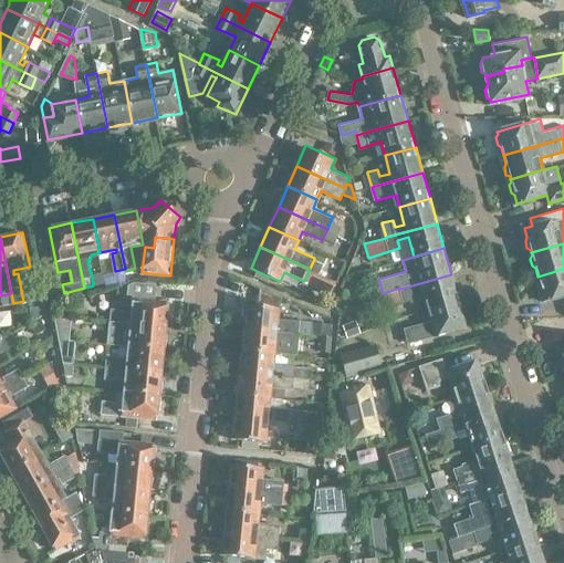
[(563,269),(538,277),(541,284),(539,288),(541,295),(544,298),(545,300),(563,294),(563,269)]
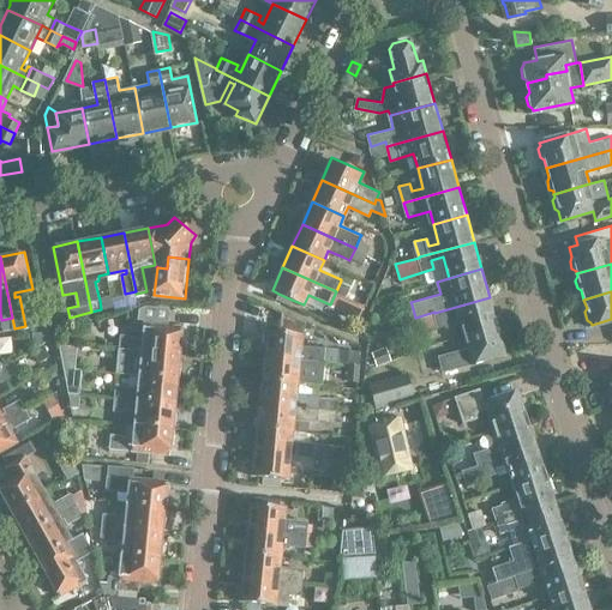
[(112,294),(99,296),(100,300),(101,309),(114,307),(113,297),(112,294)]
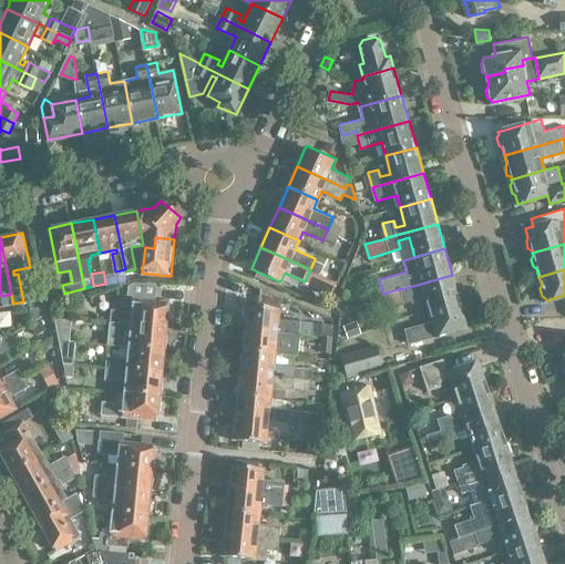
[(452,275),(401,289),(404,303),(412,300),(413,303),(425,299),(429,309),(460,300),(452,275)]
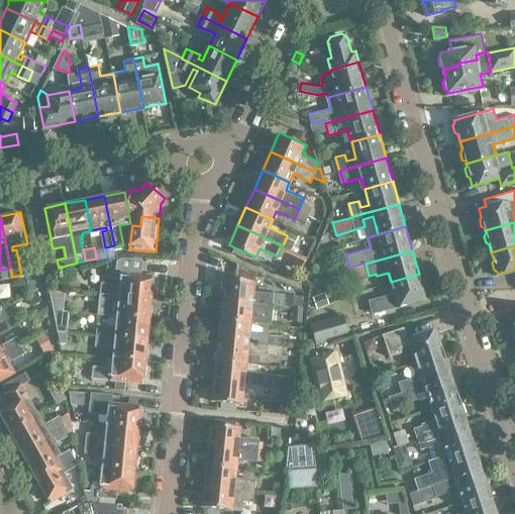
[(298,252),(293,263),(303,268),(308,257),(298,252)]
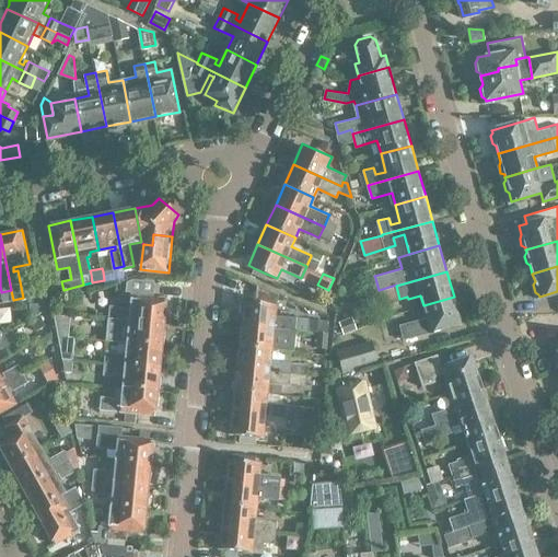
[(130,309),(123,308),(123,305),(111,304),(109,316),(164,322),(164,313),(166,313),(167,303),(165,302),(166,299),(153,297),(154,281),(134,279),(128,281),(127,290),(132,290),(130,309)]
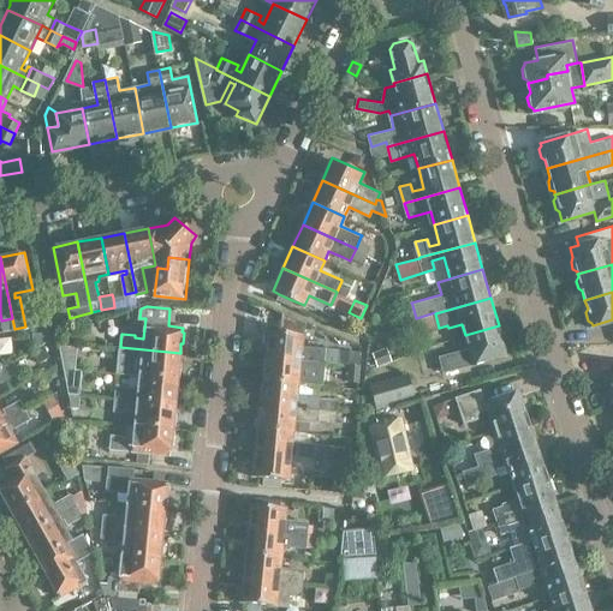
[(269,330),(267,355),(326,361),(343,363),(358,364),(359,351),(344,349),(302,346),(304,322),(285,313),(284,331),(269,330)]
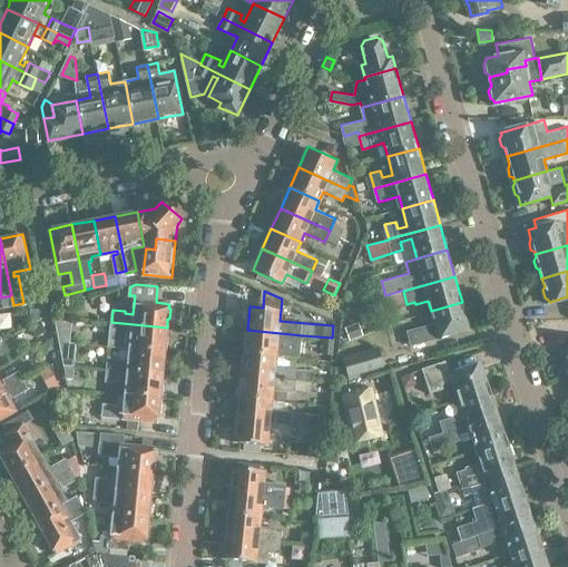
[(470,329),(462,302),(431,311),(434,323),(408,332),(412,345),(470,329)]
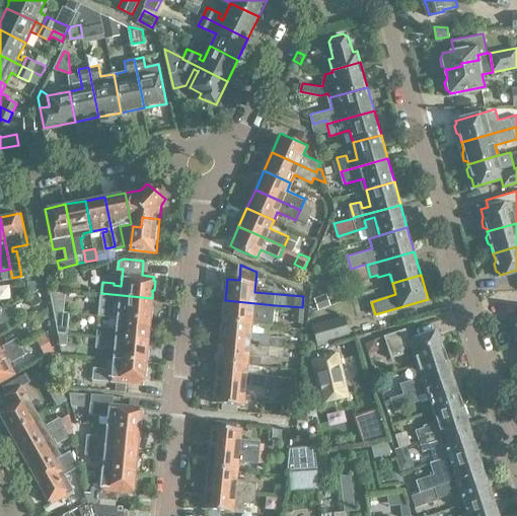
[(43,286),(42,279),(28,281),(29,294),(43,286)]
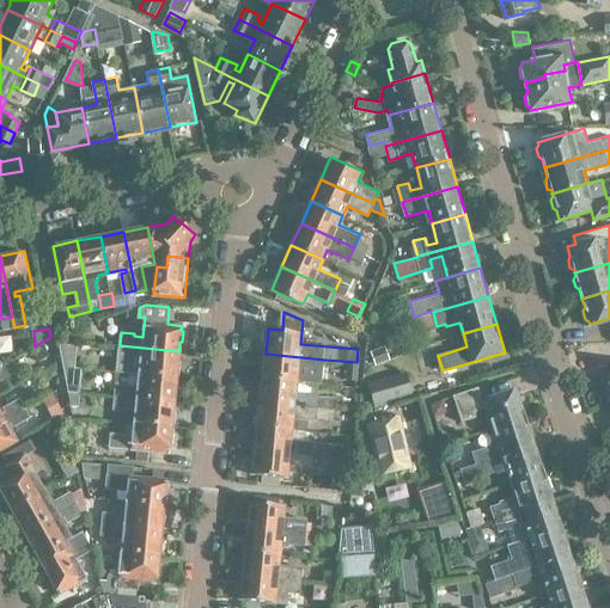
[(75,366),(78,342),(60,339),(65,366),(75,366)]
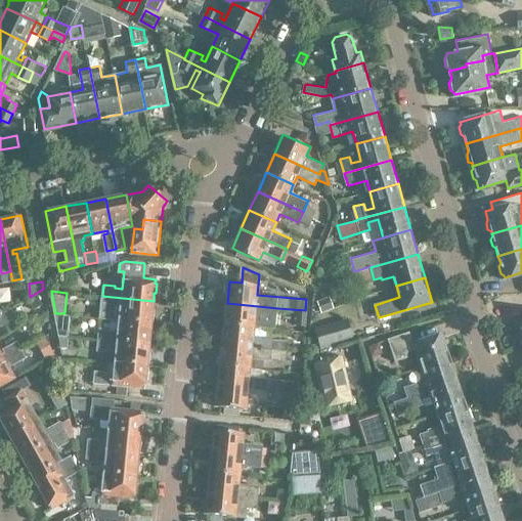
[(38,294),(29,299),(34,308),(43,303),(38,294)]
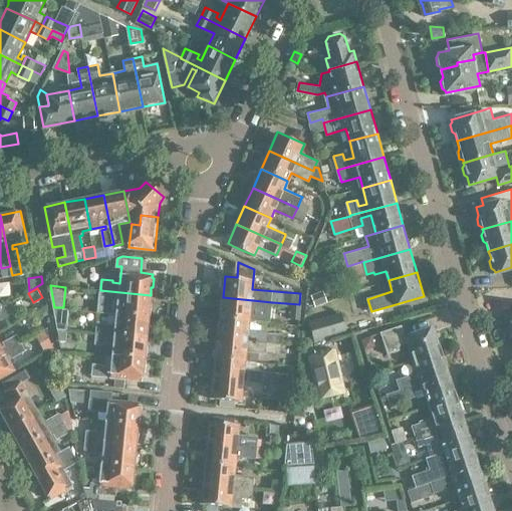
[(110,302),(110,301),(118,301),(117,313),(149,316),(149,312),(151,313),(152,303),(150,303),(151,295),(100,290),(99,301),(110,302)]
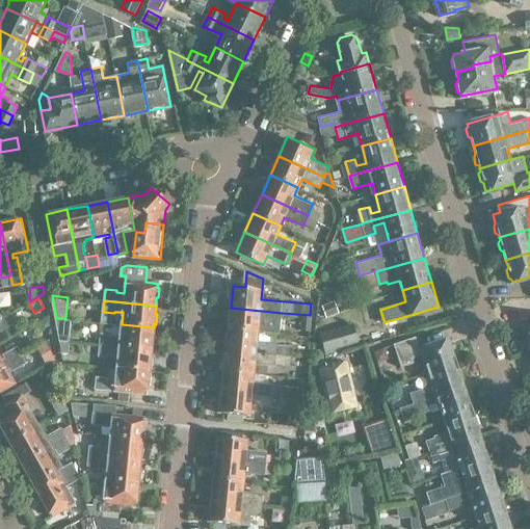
[(334,301),(322,306),(326,316),(338,312),(334,301)]
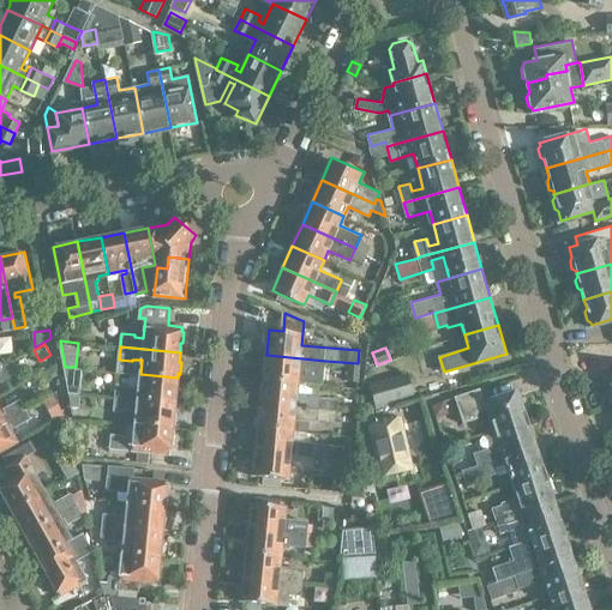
[(267,355),(264,379),(298,382),(323,385),(325,361),(267,355)]
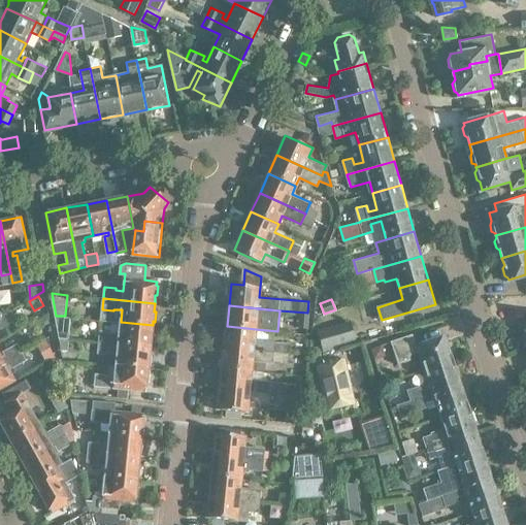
[(309,329),(310,314),(309,314),(301,313),(299,328),(309,329)]
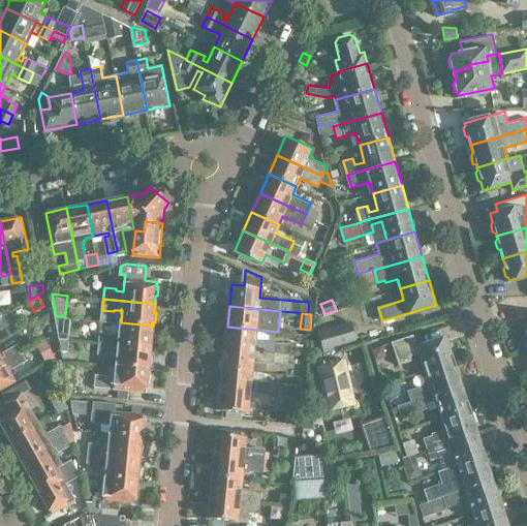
[(0,330),(9,325),(3,314),(0,316),(0,330)]
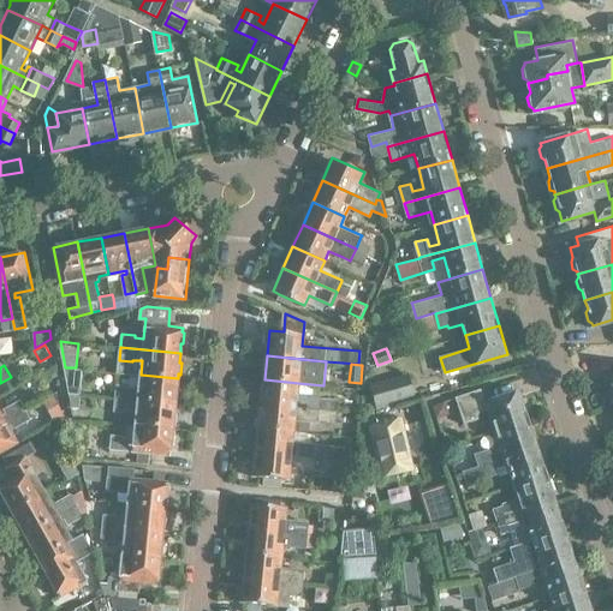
[(81,393),(83,369),(76,367),(65,367),(69,391),(81,393)]
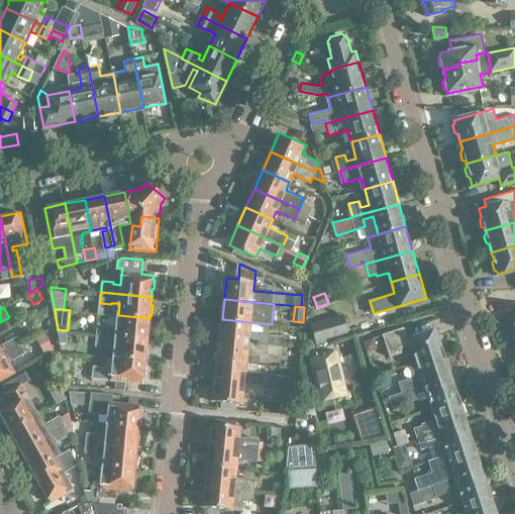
[(352,335),(346,314),(313,323),(319,344),(352,335)]
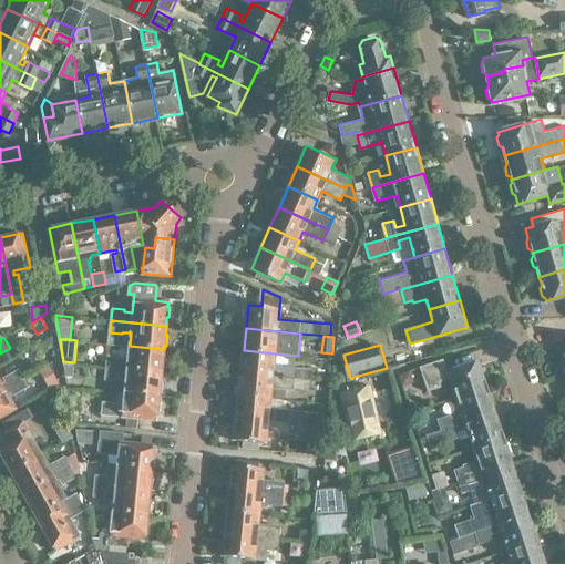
[(127,358),(120,357),(120,356),(108,355),(106,367),(162,371),(162,362),(164,362),(165,352),(163,352),(164,349),(130,346),(127,358)]
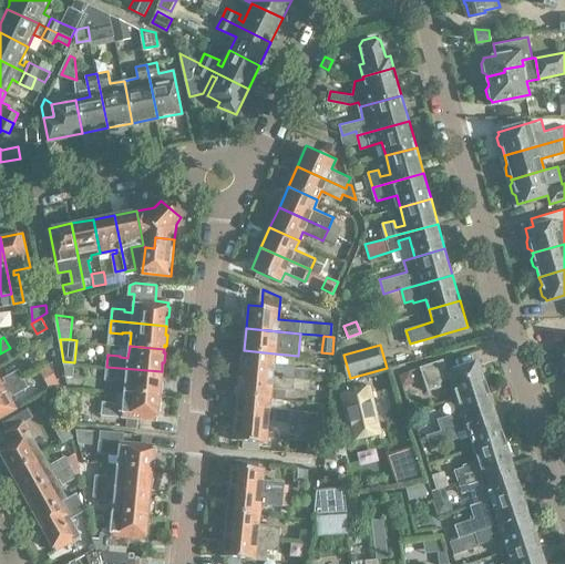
[(244,350),(242,372),(295,377),(296,366),(296,365),(275,363),(275,354),(244,350)]
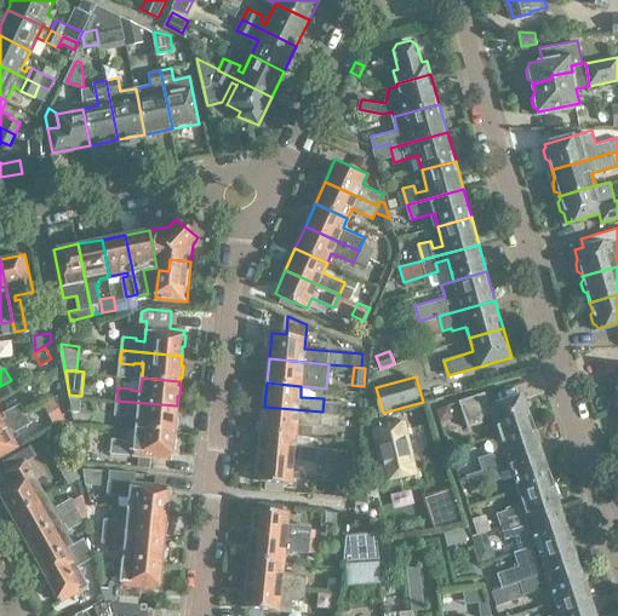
[(499,433),(533,422),(524,393),(490,406),(485,392),(461,401),(469,426),(484,421),(481,415),(492,412),(499,433)]
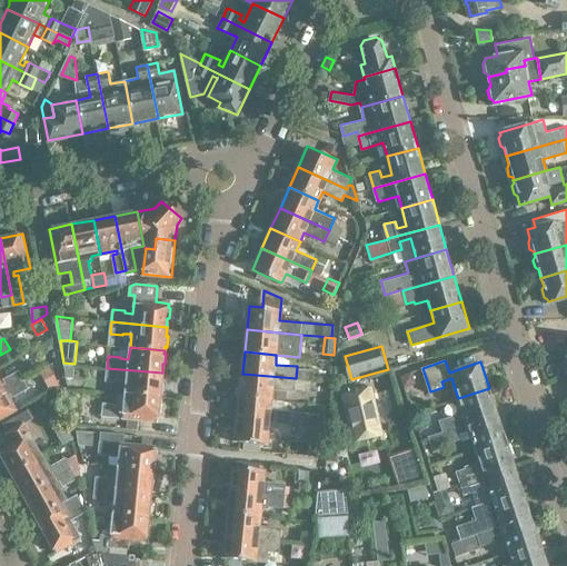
[(63,363),(66,376),(75,377),(75,364),(63,363)]
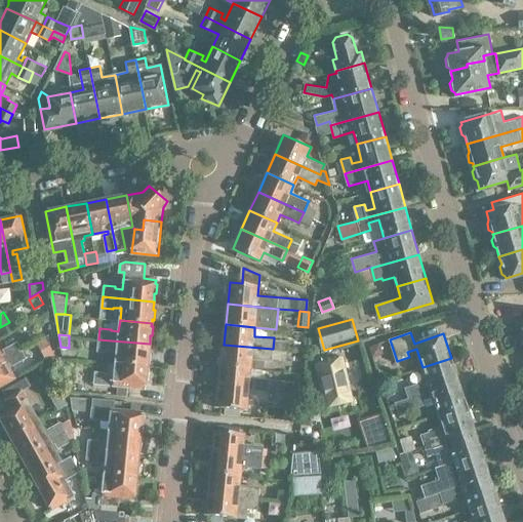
[(17,337),(0,348),(0,361),(24,348),(17,337)]
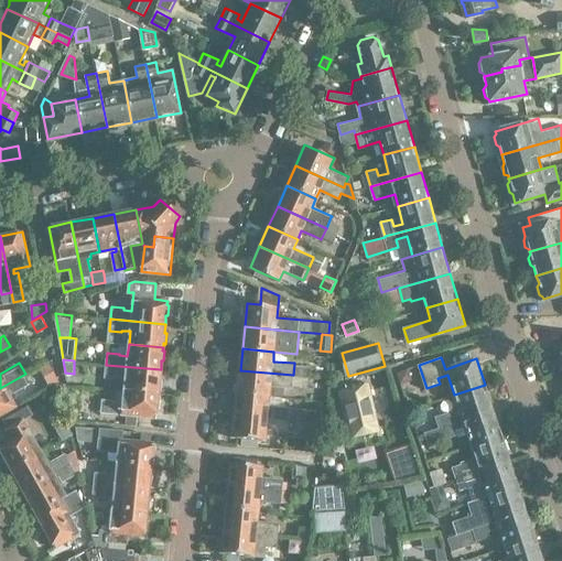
[(117,378),(117,376),(126,377),(125,389),(159,392),(159,389),(161,389),(162,379),(160,378),(161,369),(106,365),(105,377),(117,378)]
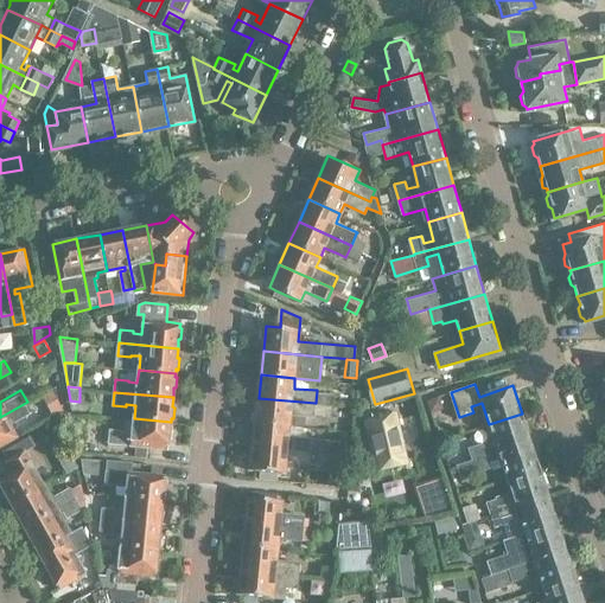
[(358,399),(358,408),(370,405),(368,397),(358,399)]
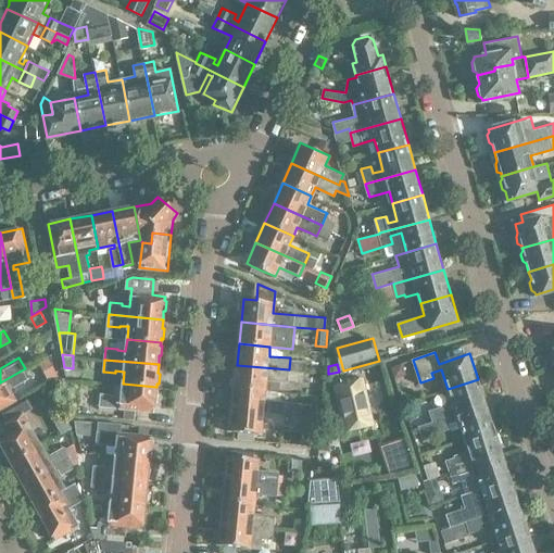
[(237,365),(235,386),(265,389),(278,390),(279,380),(288,381),(288,379),(299,380),(300,371),(289,369),(237,365)]
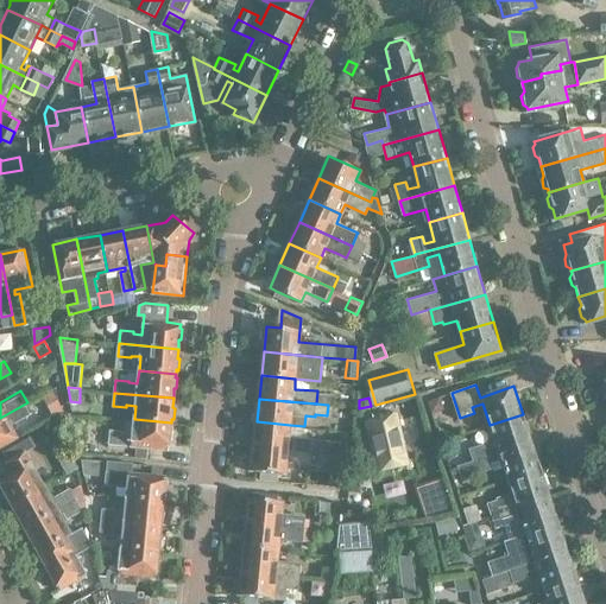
[(0,445),(17,437),(12,427),(33,414),(27,402),(0,418),(0,445)]
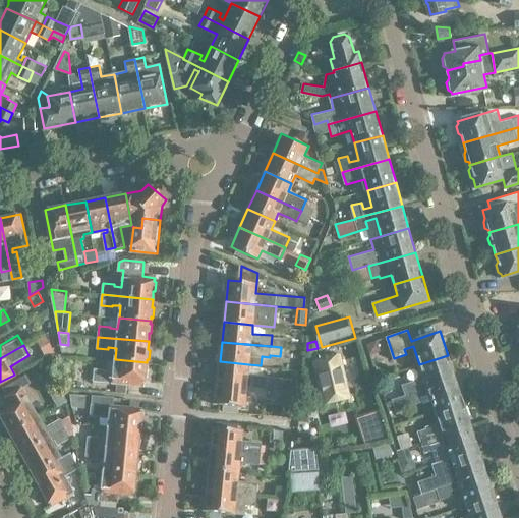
[(314,360),(324,402),(350,396),(340,354),(314,360)]
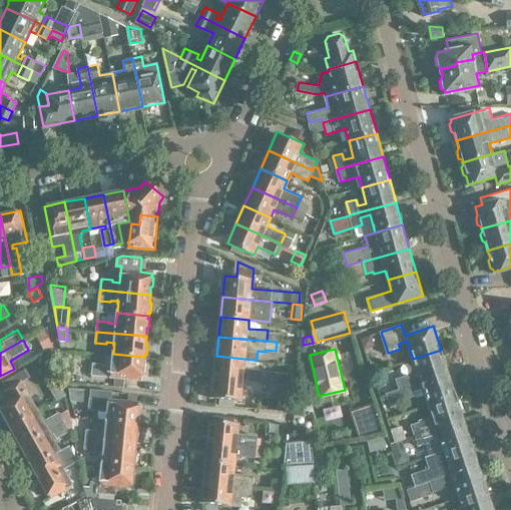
[(408,375),(397,379),(400,389),(448,373),(441,350),(413,359),(419,376),(410,379),(408,375)]
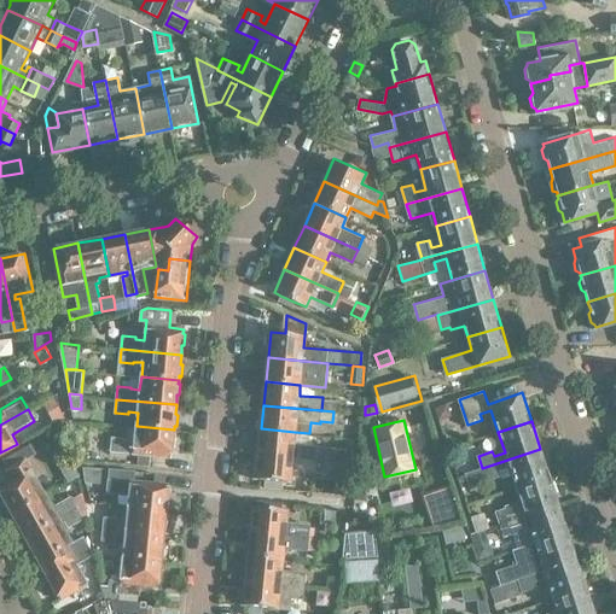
[(175,433),(173,433),(174,430),(137,426),(135,439),(112,437),(111,450),(172,455),(172,445),(174,445),(175,433)]
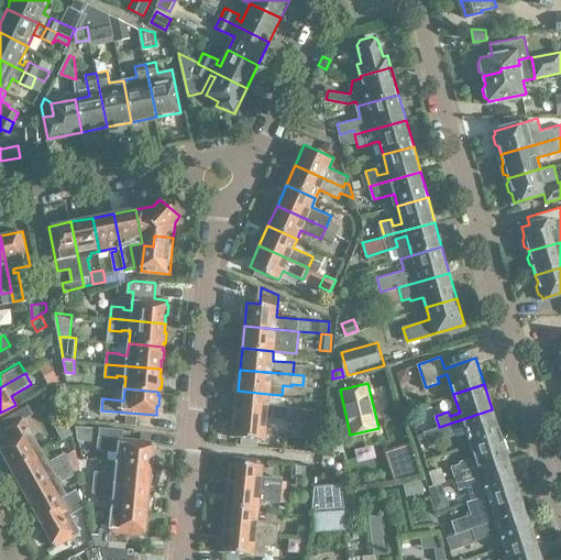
[(238,391),(235,413),(293,419),(307,420),(314,420),(315,408),(294,407),(268,404),(268,394),(238,391)]
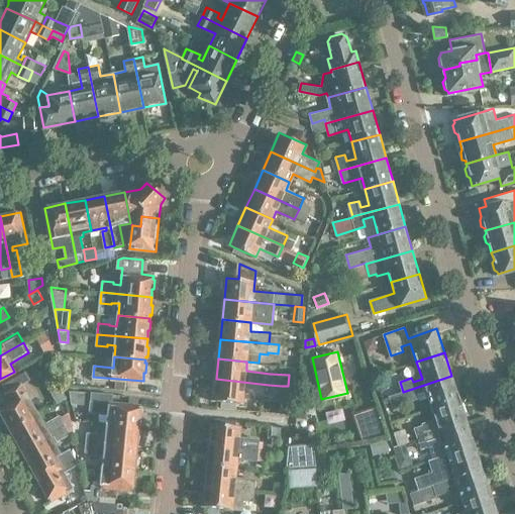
[(416,393),(426,390),(432,408),(459,398),(451,376),(403,392),(391,396),(394,406),(418,398),(416,393)]
